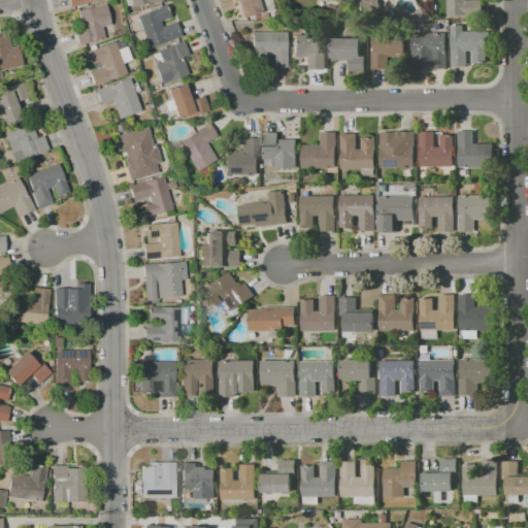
[(243,19),(237,0),(257,0),(262,13),(243,19)]
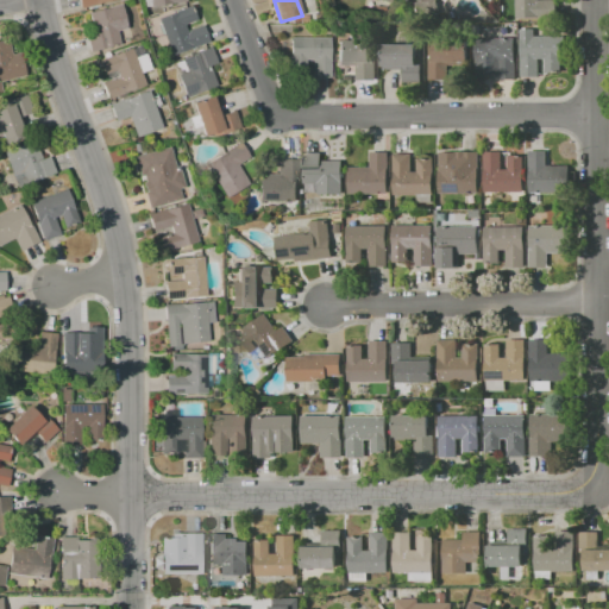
[(518,18),(516,0),(558,0),(558,17),(518,18)]
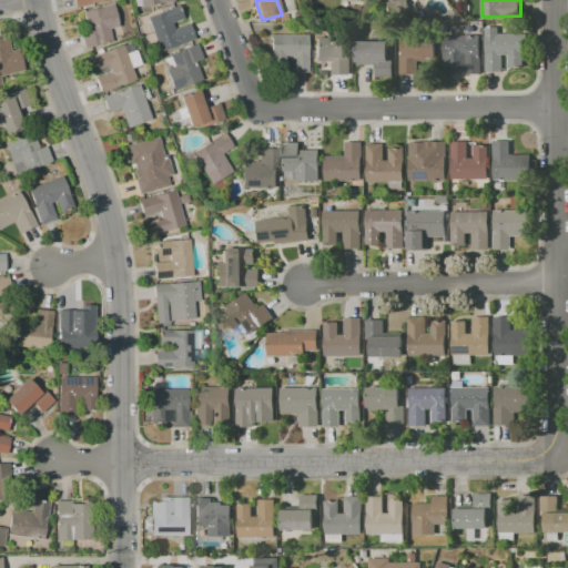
[(112,3),(118,27),(108,29),(110,41),(83,49),(79,32),(87,30),(81,12),(112,3)]
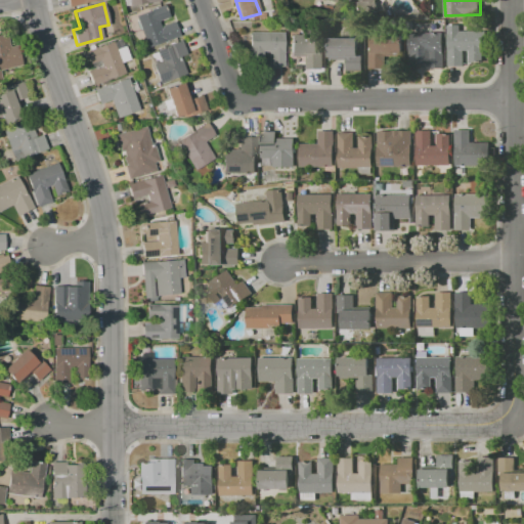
[(135,16),(164,5),(168,17),(159,22),(161,27),(174,22),(179,35),(147,47),(135,16)]
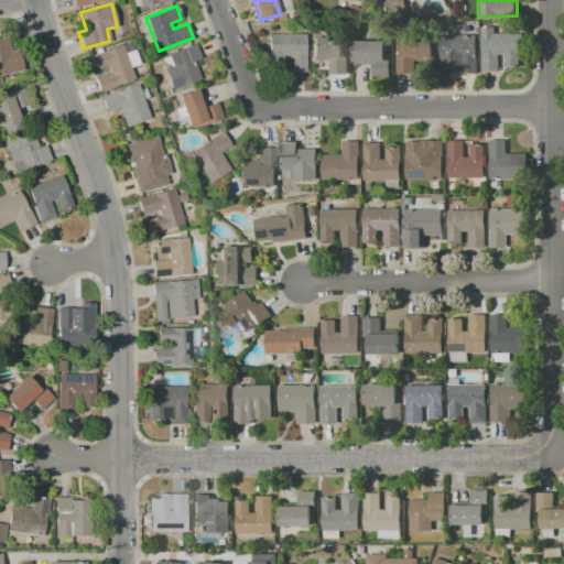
[(348,74),(331,74),(331,60),(312,61),(312,38),(322,38),(322,25),(343,25),(343,38),(348,38),(348,74)]
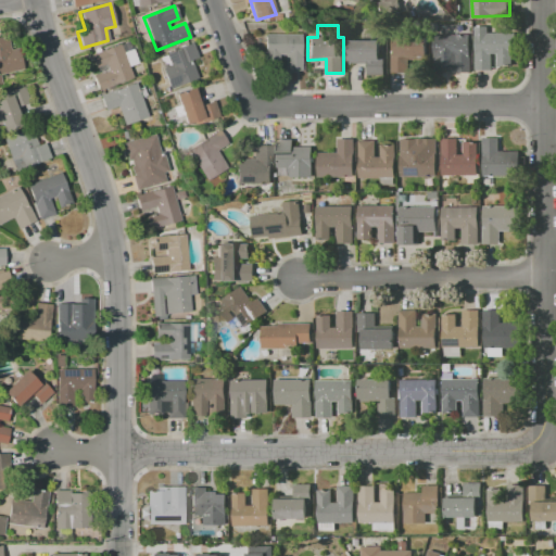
[(477,70),(476,33),(513,33),(513,65),(498,65),(498,53),(491,53),(492,70),(477,70)]
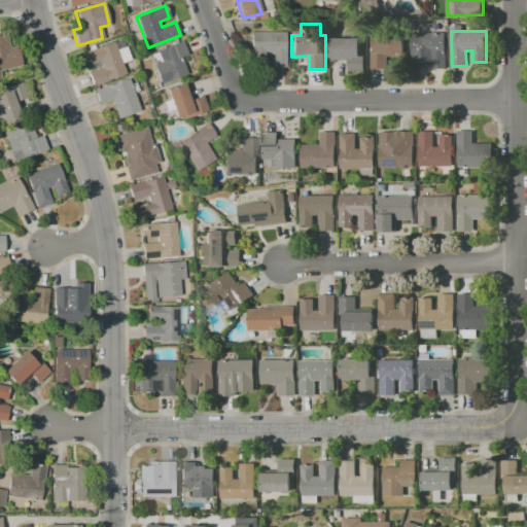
[(22,65),(0,69),(0,33),(5,32),(9,48),(18,46),(22,65)]
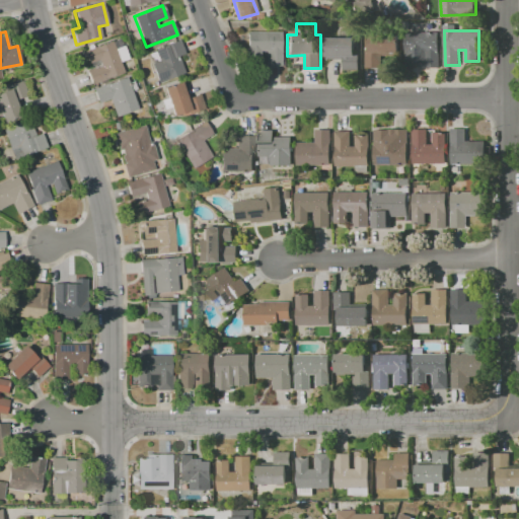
[(281,31),(281,65),(266,65),(266,51),(260,51),(260,61),(247,61),(247,32),(281,31)]
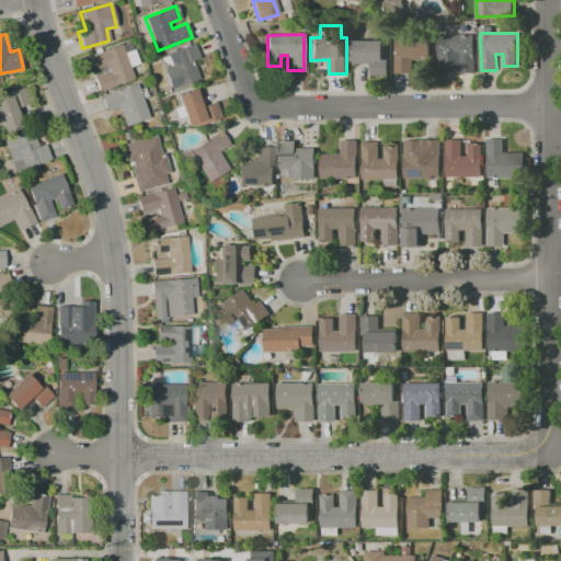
[(476,73),(460,73),(460,71),(436,71),(436,34),(476,34),(476,73)]
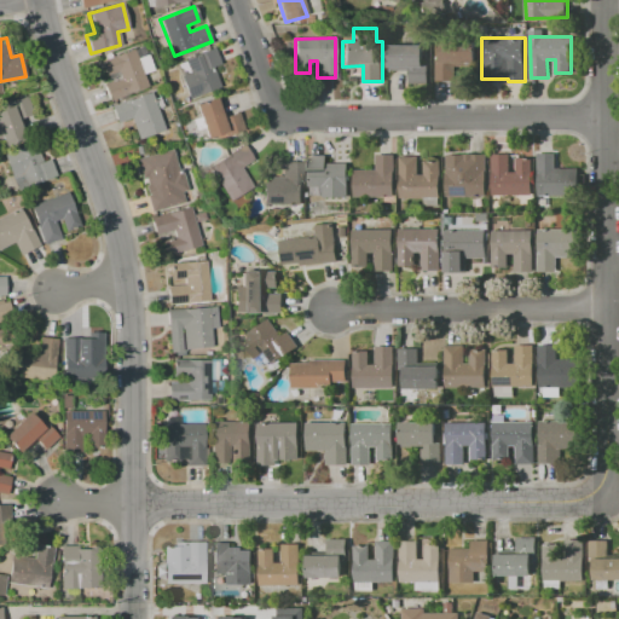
[(437,80),(437,59),(441,59),(441,40),(476,40),(476,65),(456,65),(457,80),(437,80)]
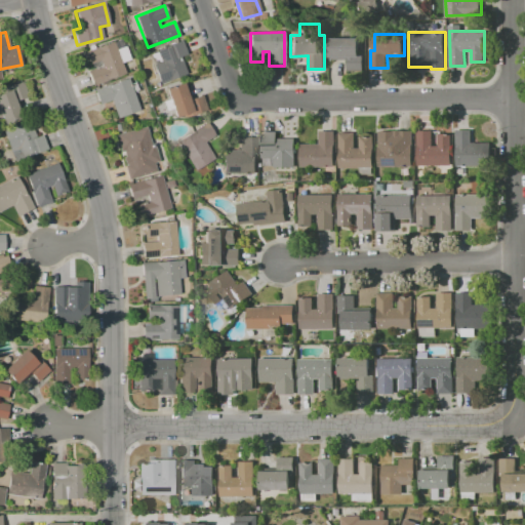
[(359,38),(359,56),(330,56),(330,38),(359,38)]
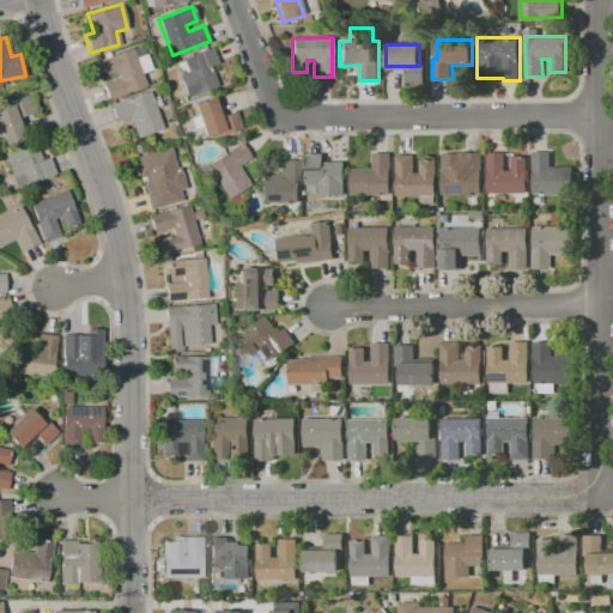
[(212,47),(218,64),(211,66),(218,86),(188,98),(174,61),(212,47)]
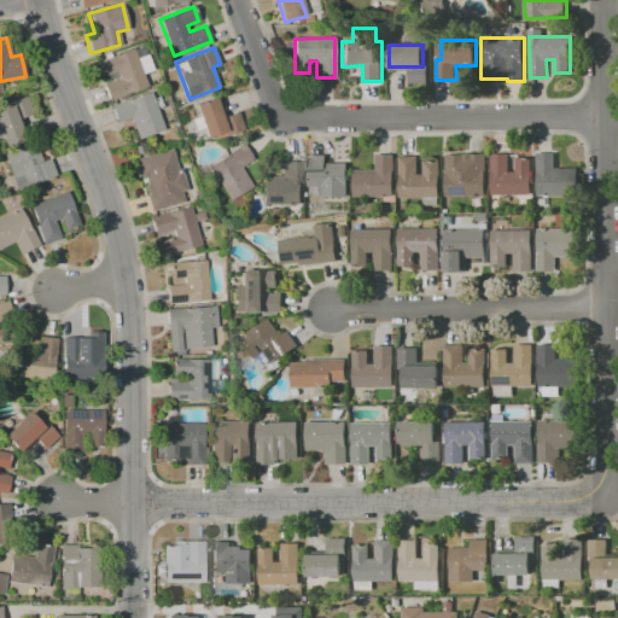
[(132,50),(146,87),(109,101),(101,85),(108,82),(105,75),(104,76),(99,62),(132,50)]
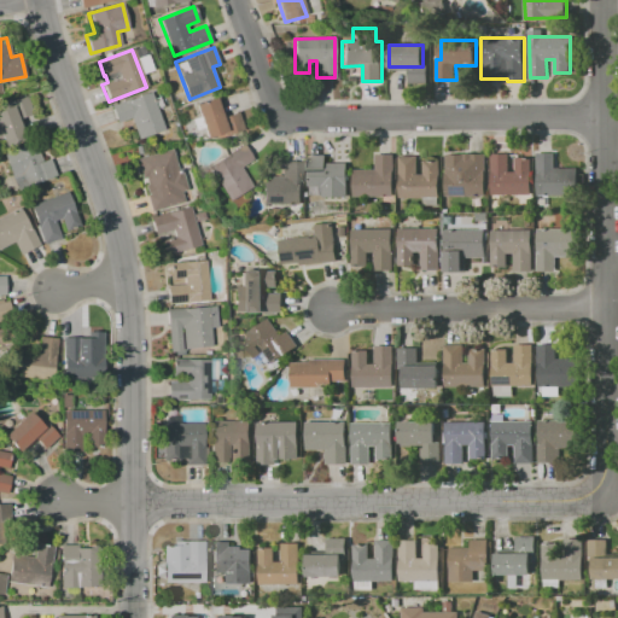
[(150,91),(164,128),(138,139),(129,118),(116,123),(110,106),(150,91)]
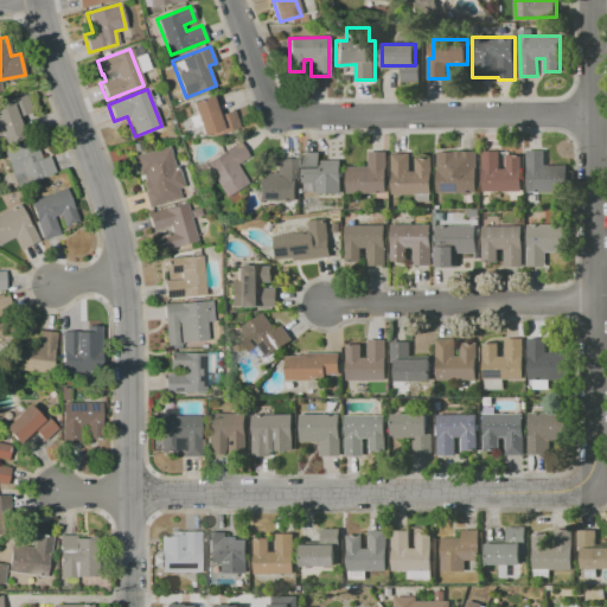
[(24,94),(31,112),(18,116),(26,135),(4,145),(0,135),(0,107),(12,103),(11,100),(24,94)]
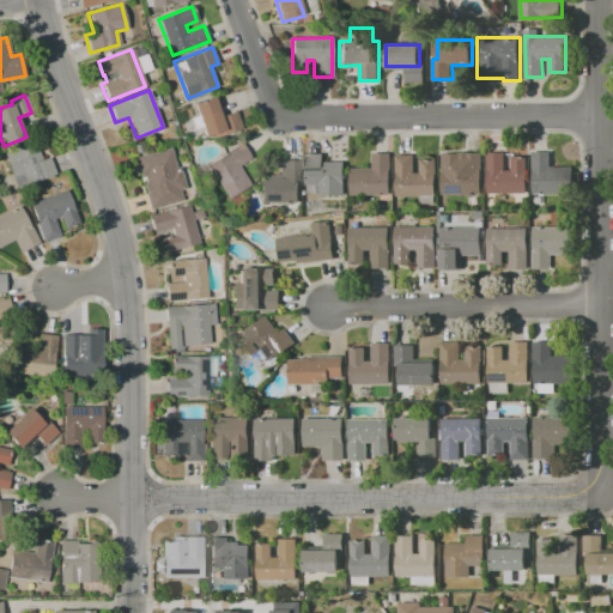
[(193,104),(216,95),(224,116),(236,111),(242,128),(224,135),(223,131),(205,137),(193,104)]
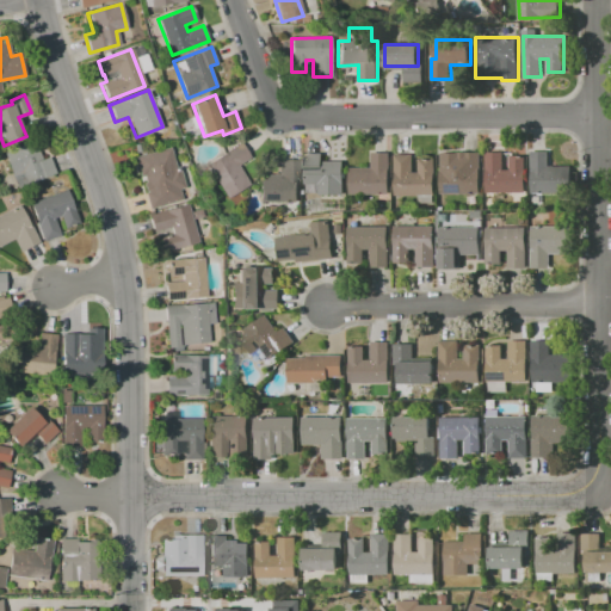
[(1,152),(34,139),(41,159),(48,156),(55,172),(17,187),(1,152)]
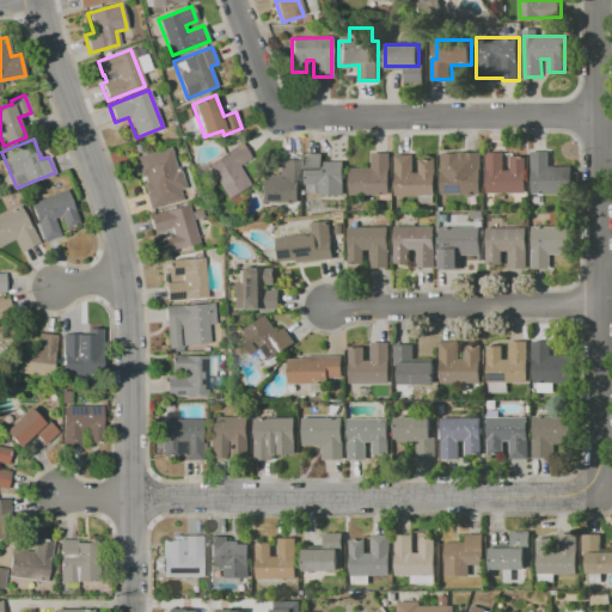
[(240,144),(250,158),(238,166),(249,184),(227,199),(206,165),(240,144)]
